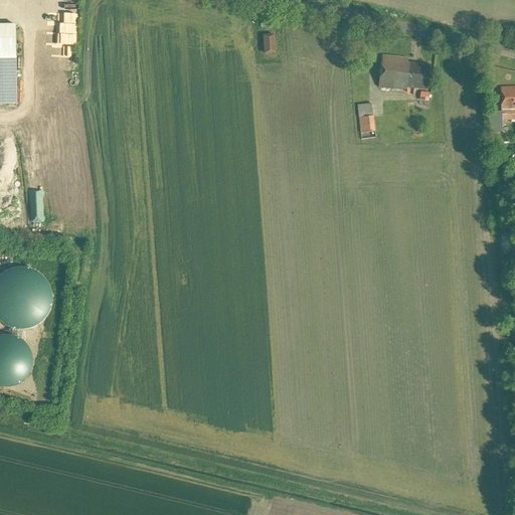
[(16,25),(0,24),(0,106),(17,106),(16,25)]
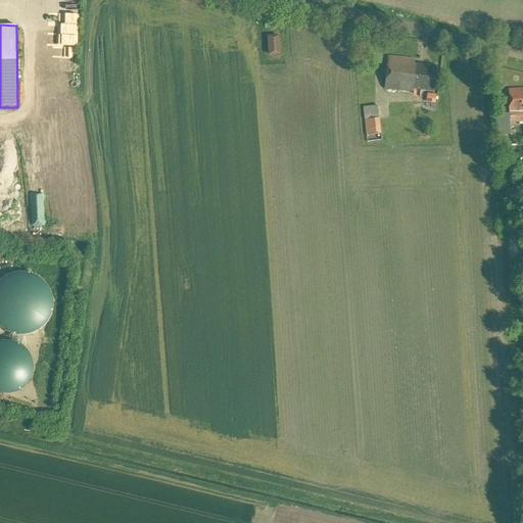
[(279,36),(267,37),(269,56),(281,55),(279,36)]
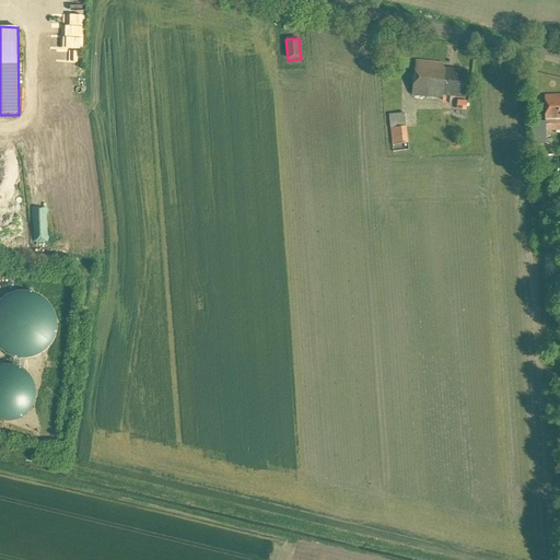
[(444,65),(419,62),(416,95),(442,97),(442,91),(444,71),(444,65)]
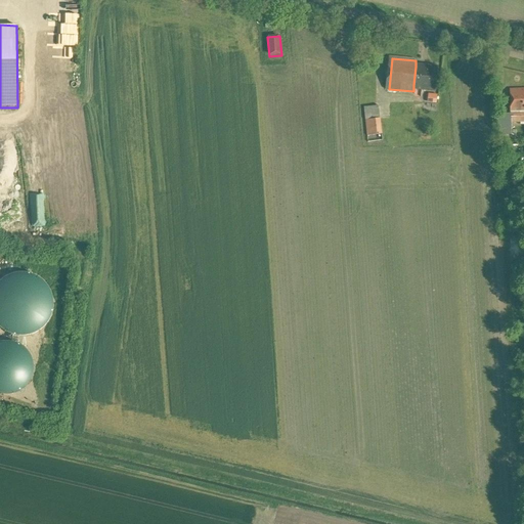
[(435,69),(416,67),(413,85),(434,86),(435,69)]
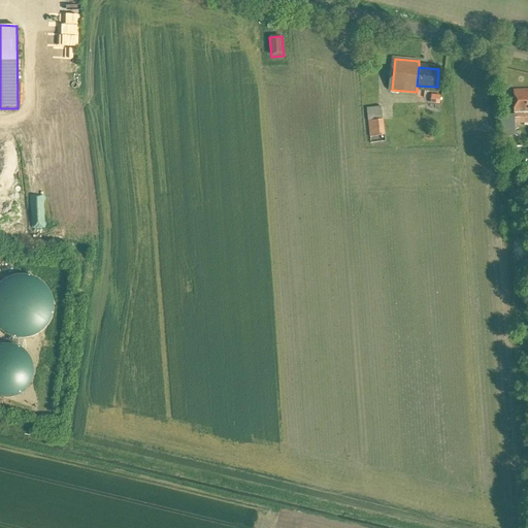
[(527,90),(513,91),(514,111),(527,111),(527,90)]
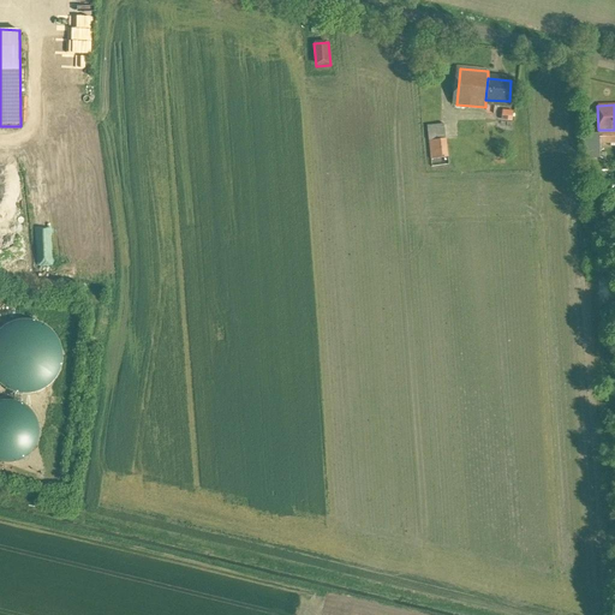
[(502,109),(501,120),(513,121),(513,111),(502,109)]
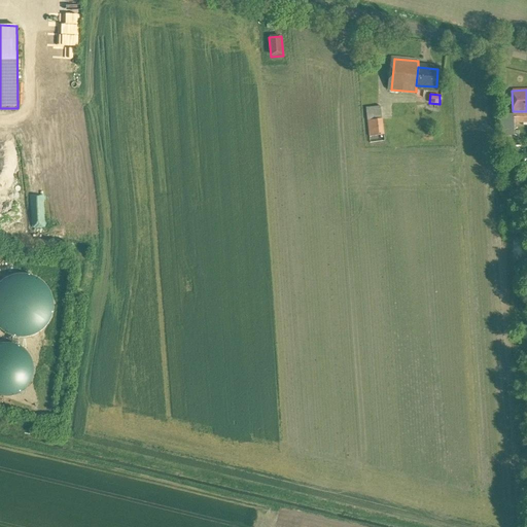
[(384,135),(382,106),(367,107),(369,136),(384,135)]
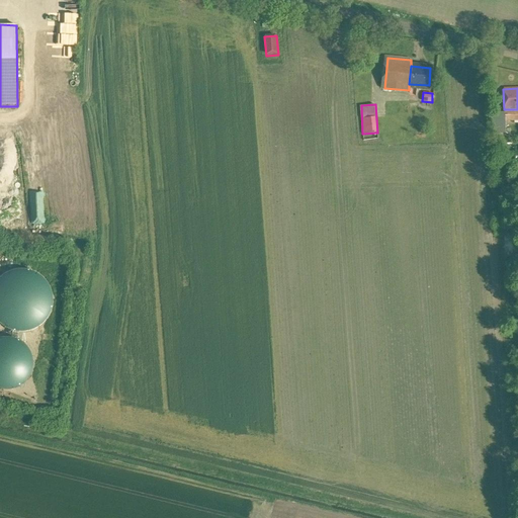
[(0,326),(0,327),(9,332),(20,334),(30,333),(40,329),(48,321),(53,312),(54,301),(52,291),(47,282),(39,275),(29,271),(19,270),(9,273),(0,278),(0,326)]
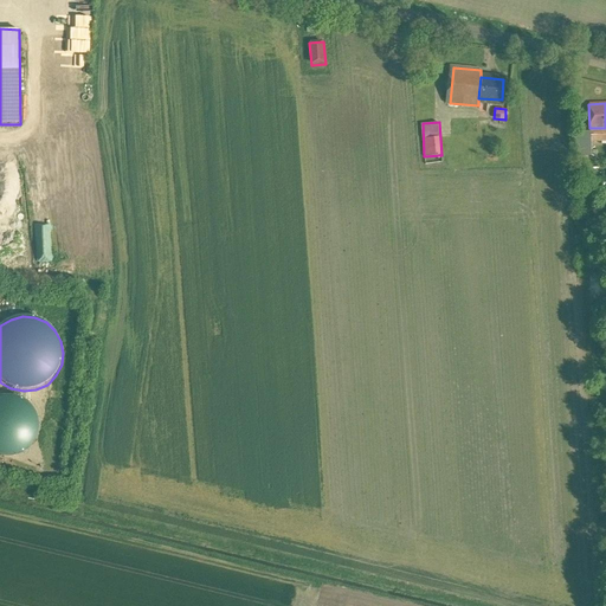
[(0,457),(8,459),(18,457),(27,452),(34,444),(38,434),(38,425),(36,414),(30,406),(21,400),(12,397),(1,397),(0,397),(0,457)]
